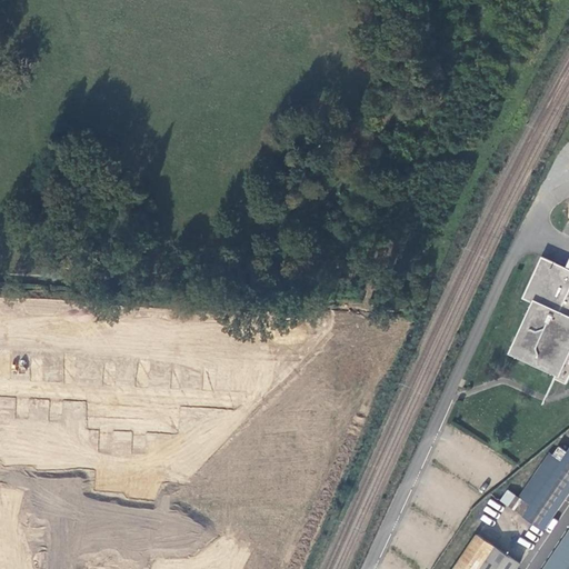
[(568,270),(567,269),(542,258),(523,300),(537,307),(515,355),(559,375),(556,380),(568,386),(568,383),(568,270)]
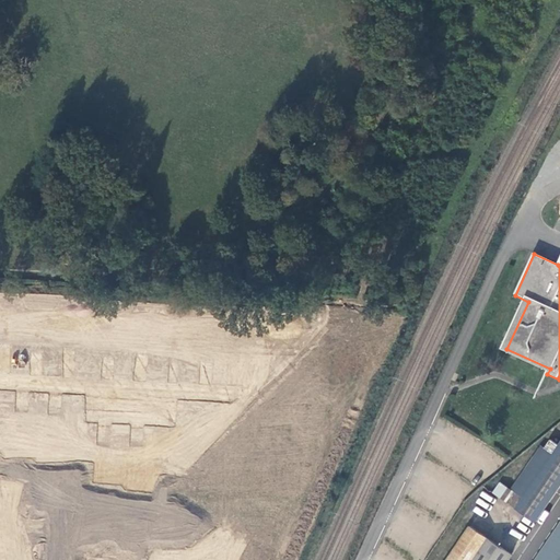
[(65,415),(42,416),(43,451),(59,450),(58,439),(66,439),(65,415)]
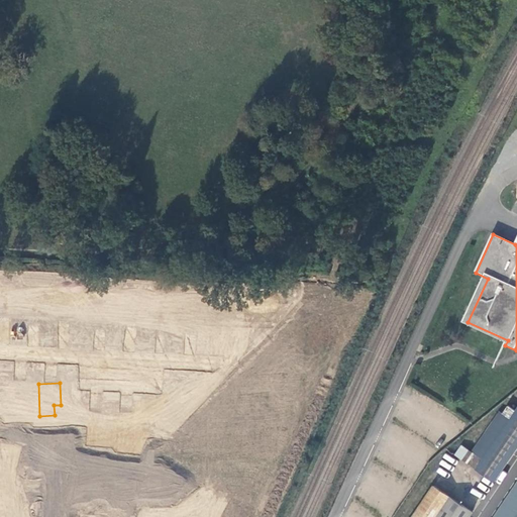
[(88,384),(70,383),(68,414),(84,415),(84,410),(91,410),(92,398),(83,398),(84,393),(88,393),(88,384)]
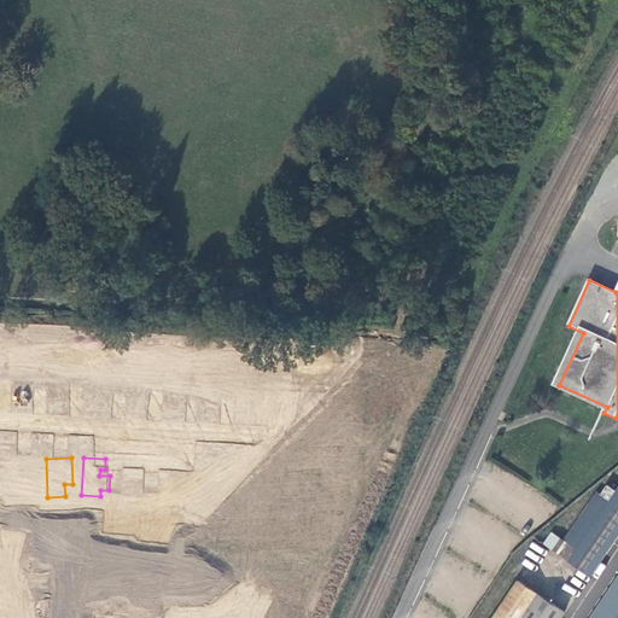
[(617,537),(617,491),(610,503),(578,551),(564,541),(553,534),(544,544),(592,576),(617,537)]
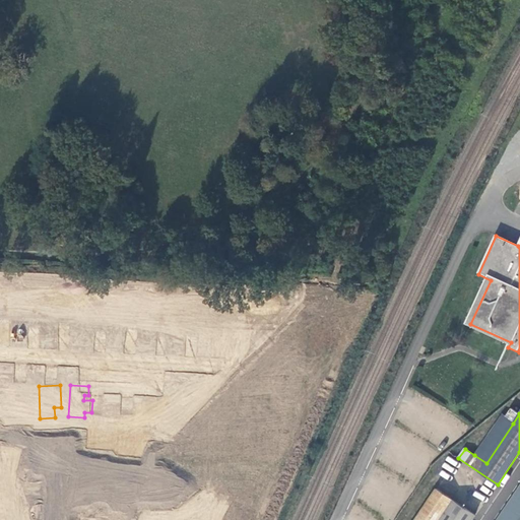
[(117,415),(105,414),(105,428),(93,428),(93,438),(116,439),(117,415)]
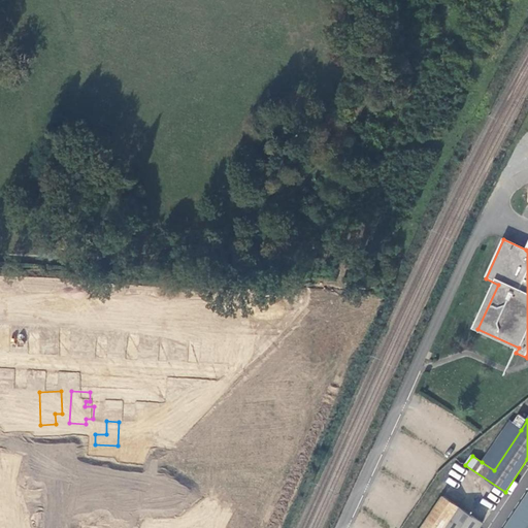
[(482,462),(494,470),(521,430),(509,422),(482,462)]
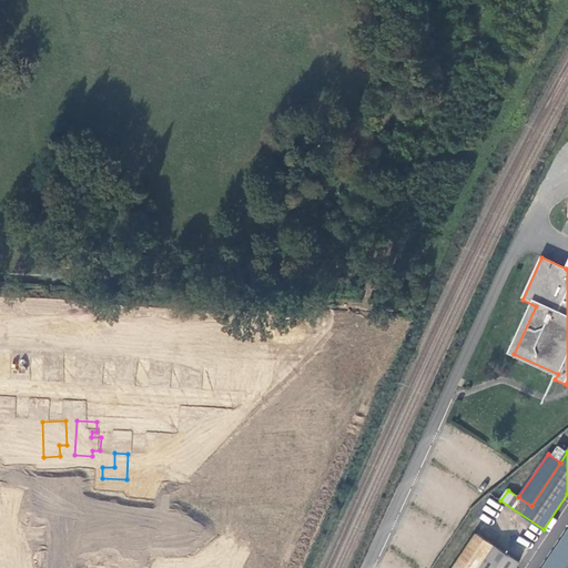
[(27,527),(0,525),(0,547),(37,550),(38,537),(27,536),(27,527)]
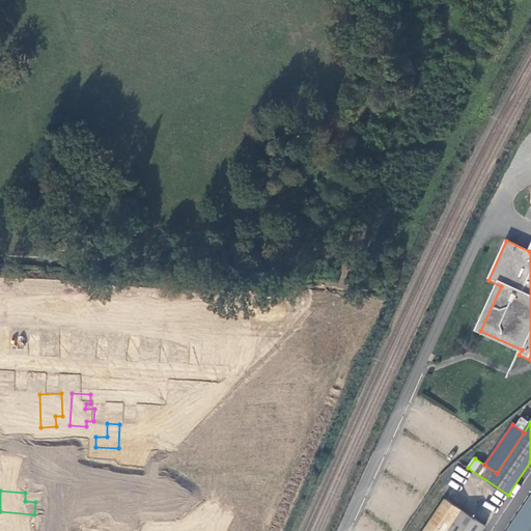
[(530,530),(530,499),(508,530),(530,530)]
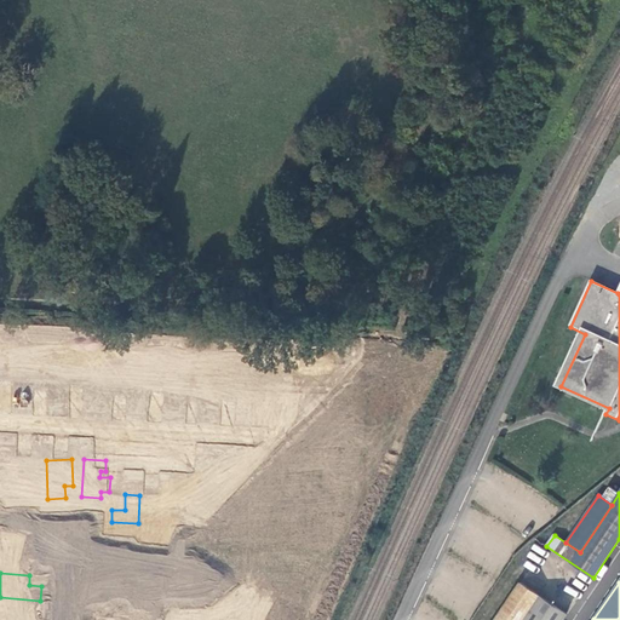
[(521,584),(495,619),(563,619),(567,615),(521,584)]
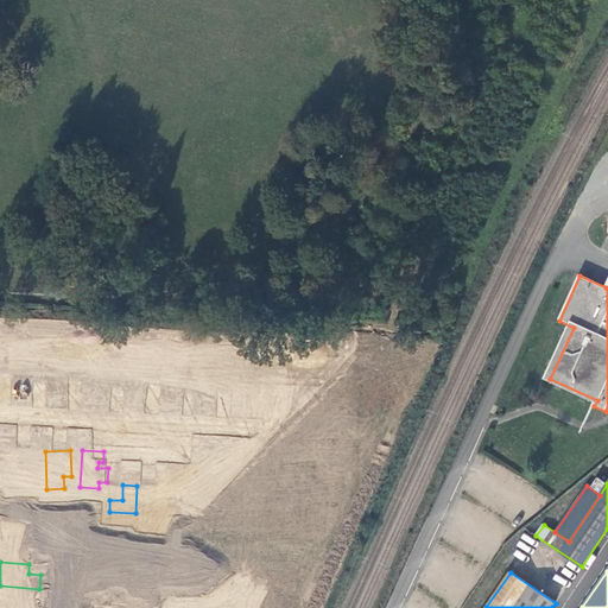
[(263,607),(266,601),(255,596),(251,606),(240,601),(235,607),(263,607)]
